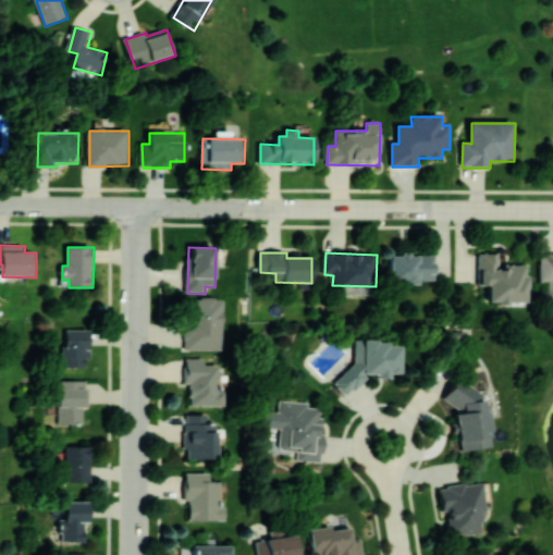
[(552,253),(541,254),(542,283),(550,283),(551,308),(552,308),(552,253)]
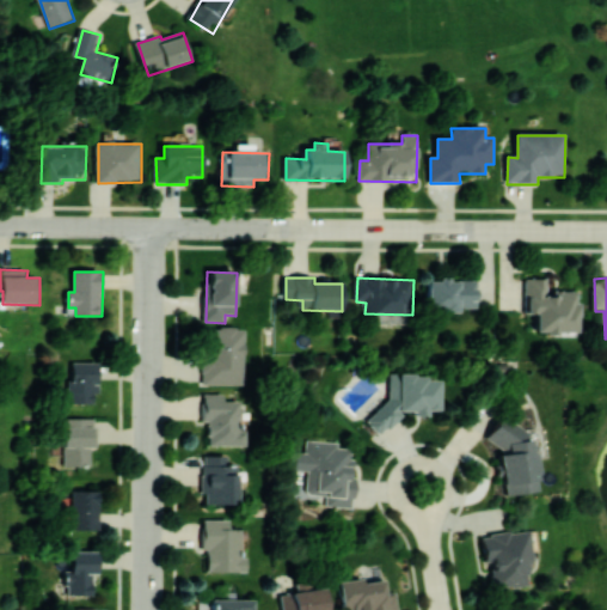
[(527,280),(527,315),(537,315),(537,336),(580,335),(580,327),(583,327),(582,294),(549,294),(549,279),(527,280)]
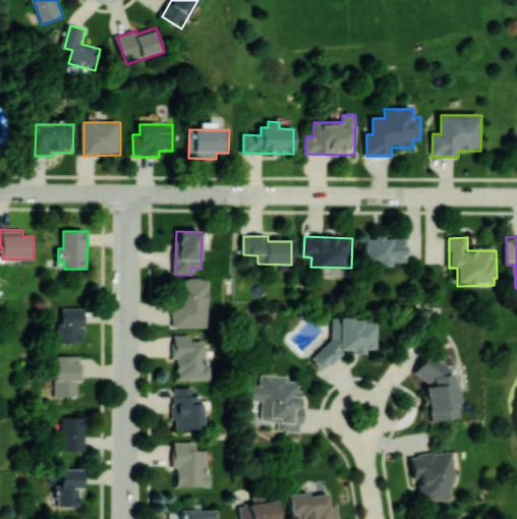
[(407,264),(407,239),(365,239),(365,266),(393,267),(393,263),(407,264)]
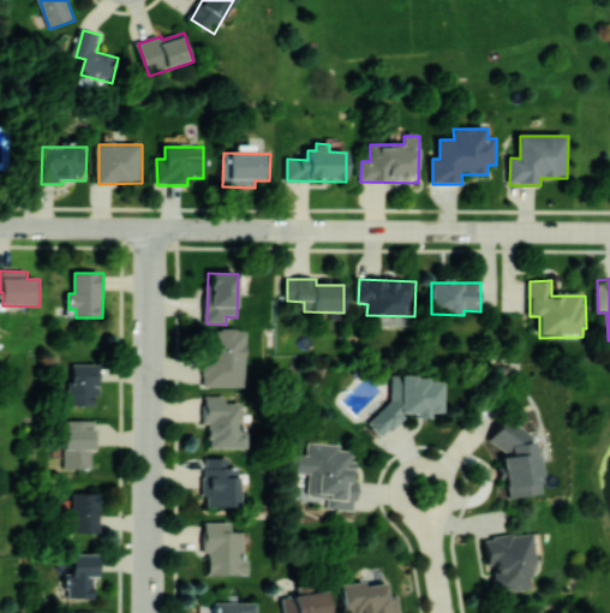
[(247,332),(208,332),(208,388),(247,388),(247,332)]
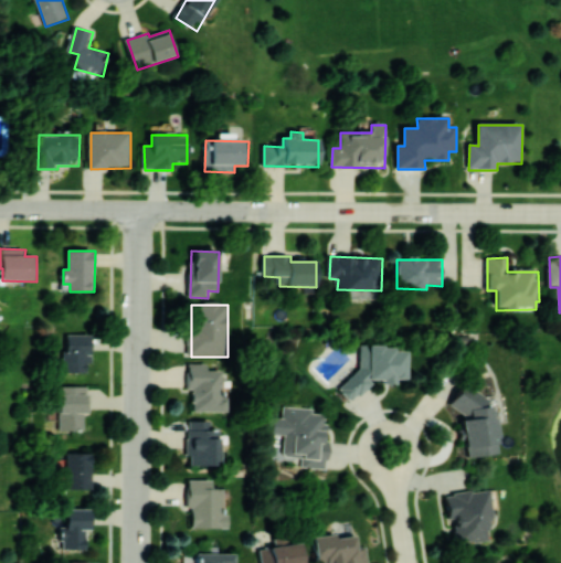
[(94,336),(66,336),(66,374),(88,374),(90,364),(93,364),(94,336)]
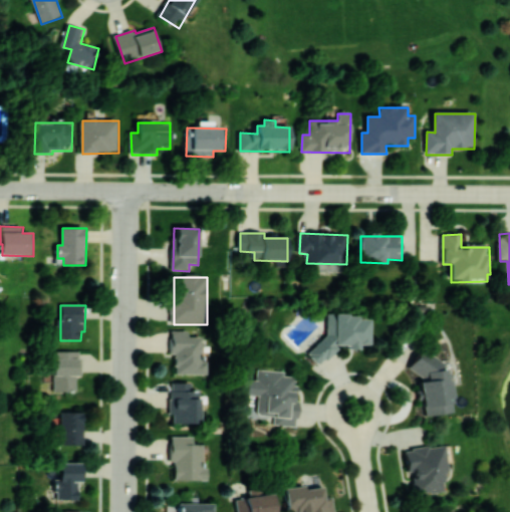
[(328,344),(310,344),(310,360),(339,360),(339,346),(348,346),(348,350),(360,350),(360,345),(370,345),(370,320),(359,320),(359,315),(328,315),(328,344)]
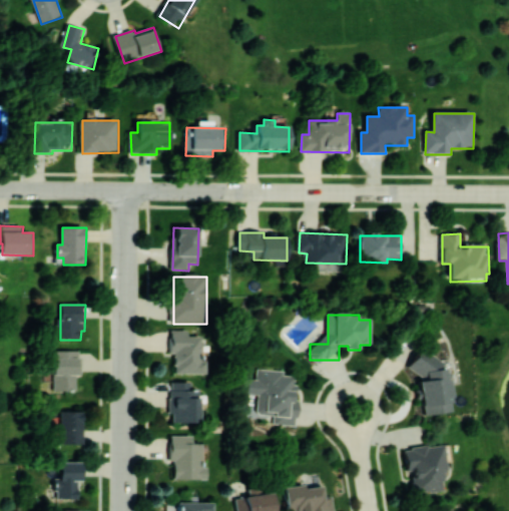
[(208,375),(209,362),(203,362),(204,337),(189,337),(189,331),(172,331),(172,355),(177,355),(176,374),(208,375)]
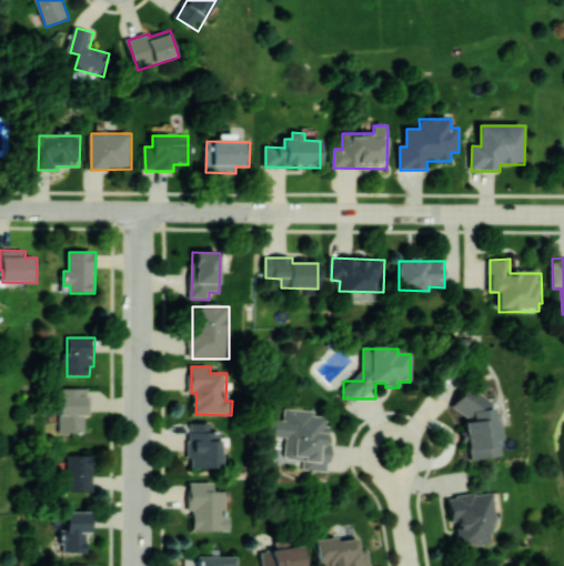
[(471,461),(502,456),(500,443),(502,440),(499,422),(495,418),(492,401),(466,386),(453,410),(469,418),(465,424),(471,461)]
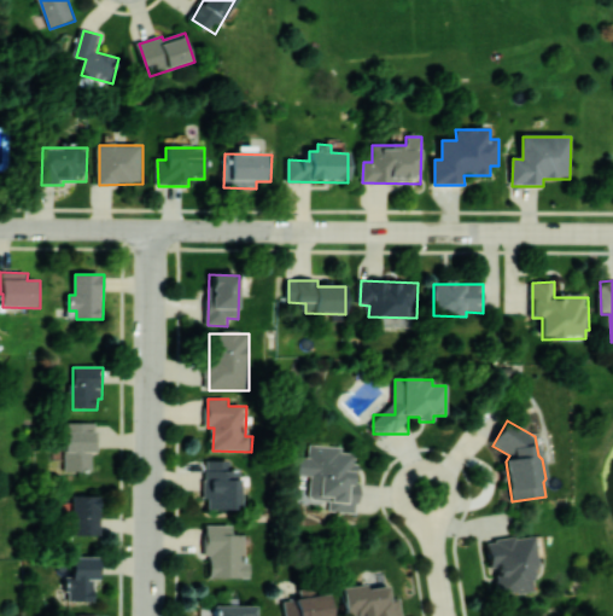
[(66,471),(94,472),(94,453),(100,453),(101,424),(68,423),(66,471)]
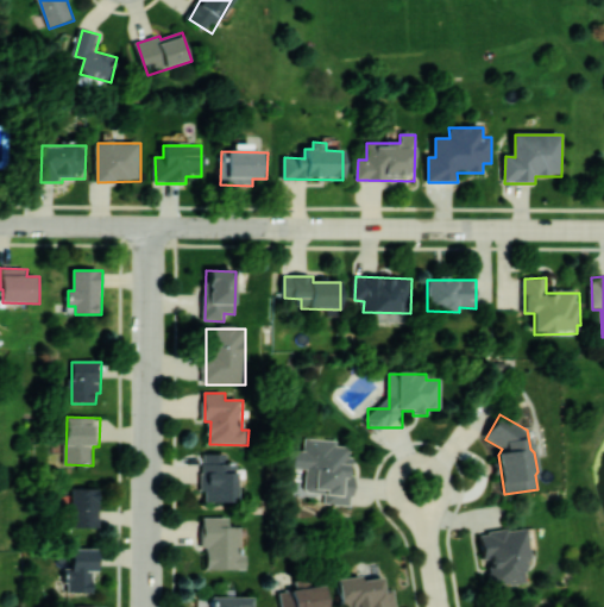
[(308,489),(328,490),(327,505),(354,506),(357,476),(352,476),(353,444),(308,440),(307,451),(296,451),(296,470),(309,470),(308,489)]
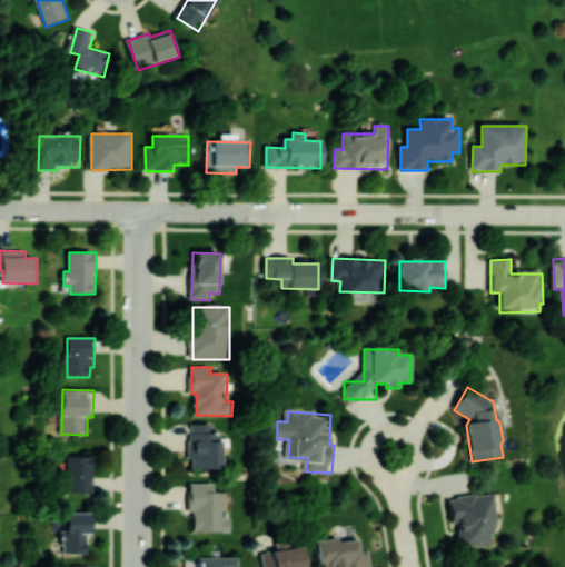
[(215,425),(191,425),(190,469),(222,469),(222,431),(215,431),(215,425)]
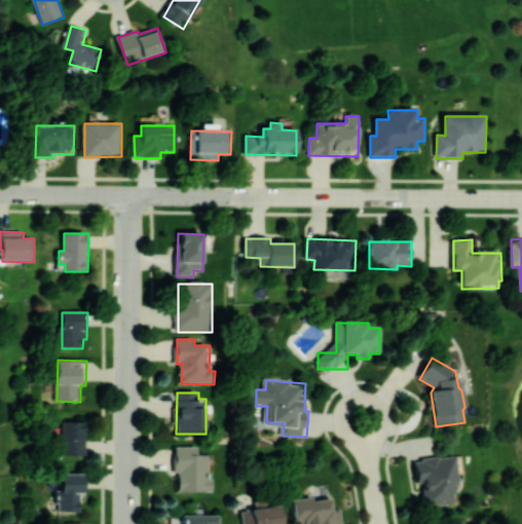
[(65,456),(87,456),(86,422),(64,422),(65,456)]
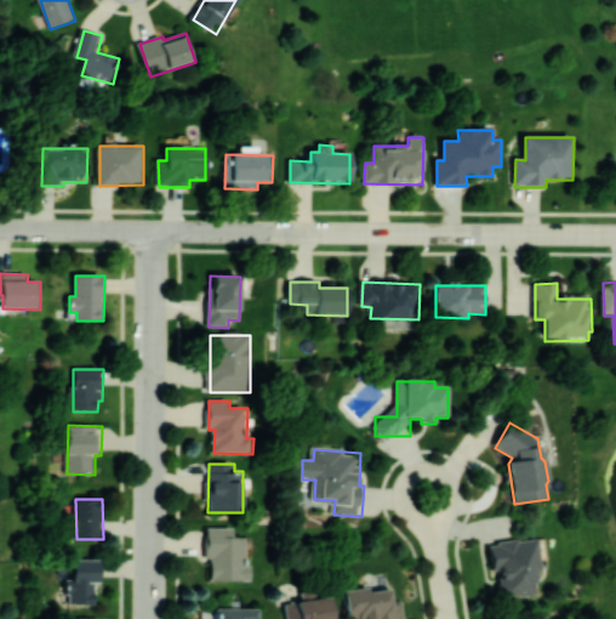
[(251,583),(252,567),(245,567),(246,539),(234,538),(234,529),(207,528),(207,560),(212,560),(212,581),(251,583)]
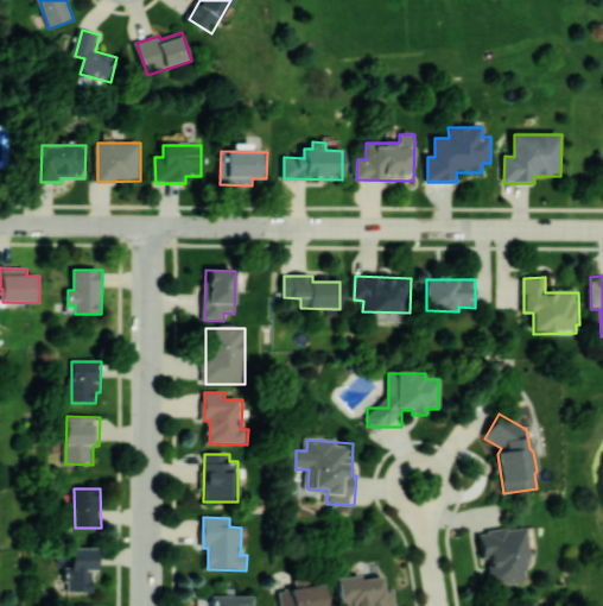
[(480,534),(483,562),(488,561),(492,587),(526,582),(525,569),(532,568),(527,528),(480,534)]
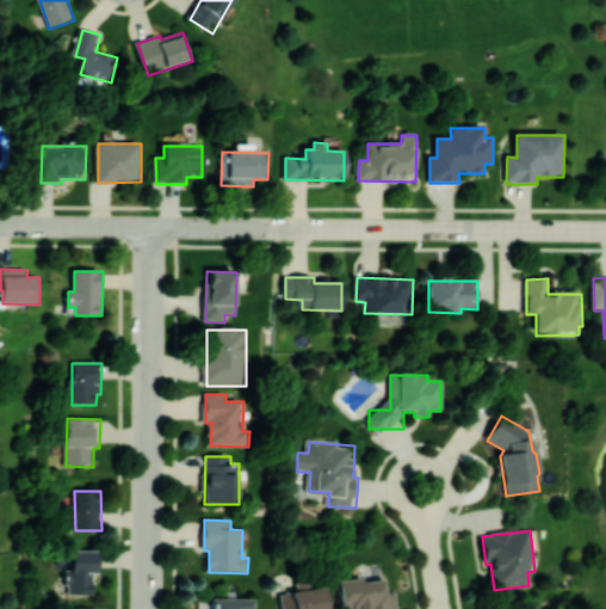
[(94,573),(100,573),(100,552),(74,553),(74,573),(69,573),(70,596),(96,595),(94,573)]
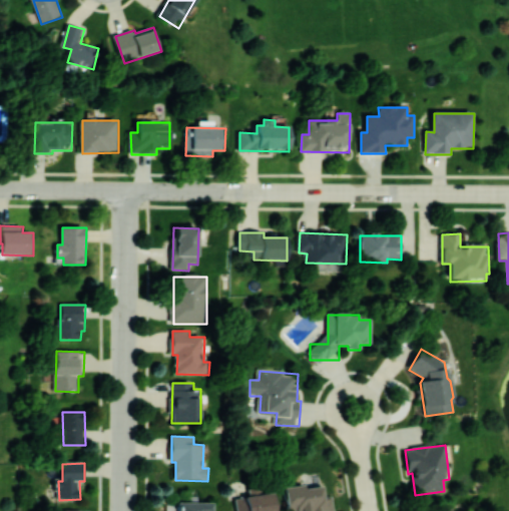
[(287,489),(289,510),(298,509),(298,510),(335,510),(334,497),(327,498),(325,485),(287,489)]
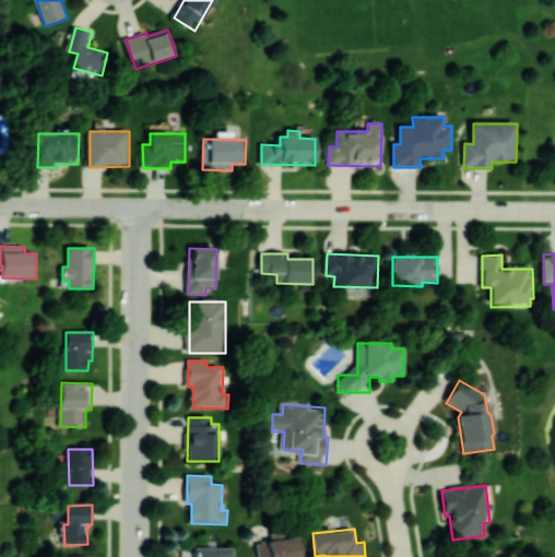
[(300,556),(299,538),(259,543),(260,556),(300,556)]
